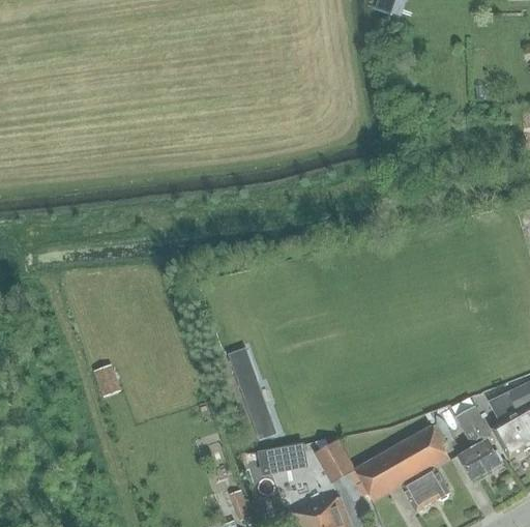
[(259,439),(275,433),(257,379),(244,346),(227,353),(239,385),(259,439)]
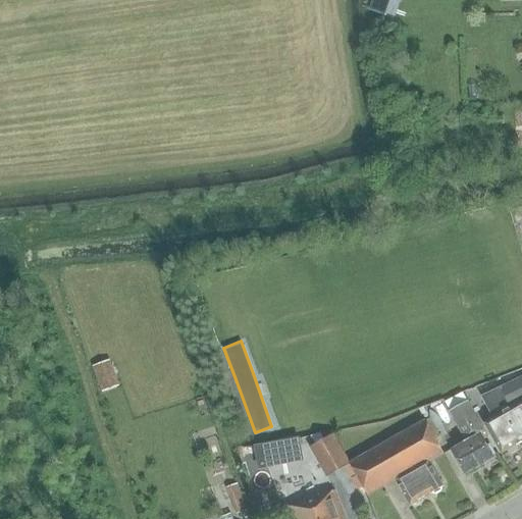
[(101,390),(119,383),(110,357),(92,363),(101,390)]
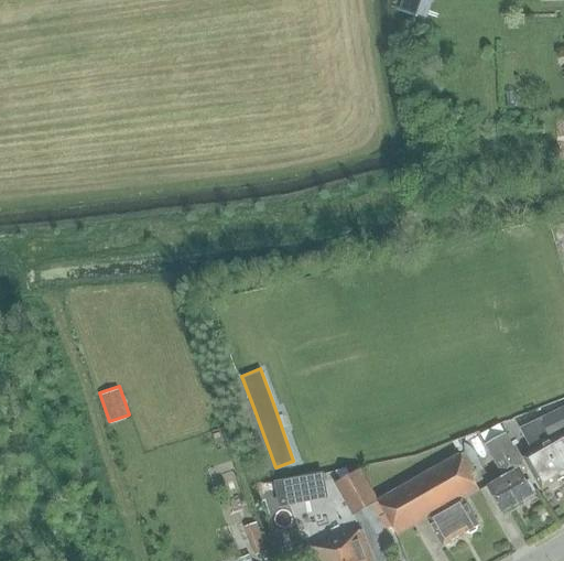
[(522,425),(534,449),(524,454),(542,487),(563,474),(563,405),(542,417),(522,425)]
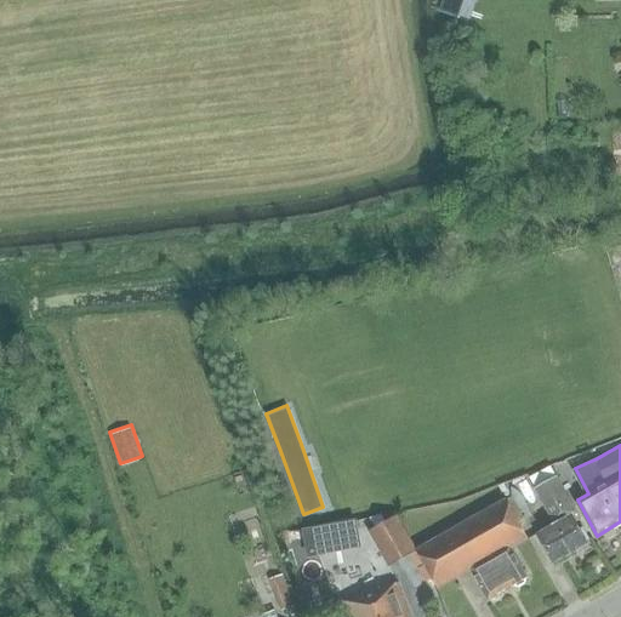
[(576,510),(556,474),(550,463),(528,475),(534,486),(556,521),(537,531),(553,560),(587,541),(571,513),(576,510)]
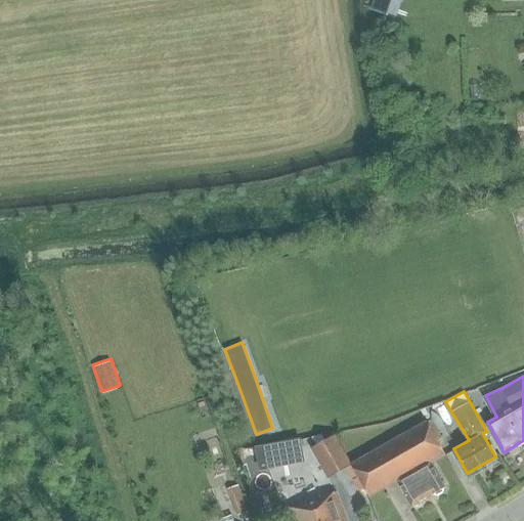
[(427,419),(350,462),(351,463),(368,494),(397,478),(411,505),(433,492),(437,493),(442,490),(444,486),(444,485),(430,460),(444,451),(427,419)]
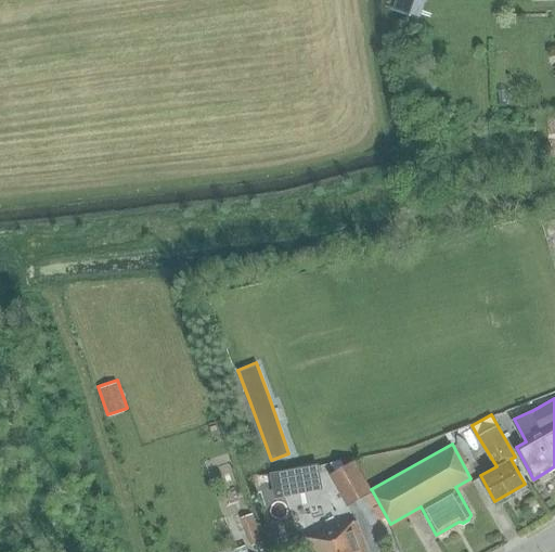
[(330,473),(347,504),(372,490),(371,489),(355,459),(330,473)]
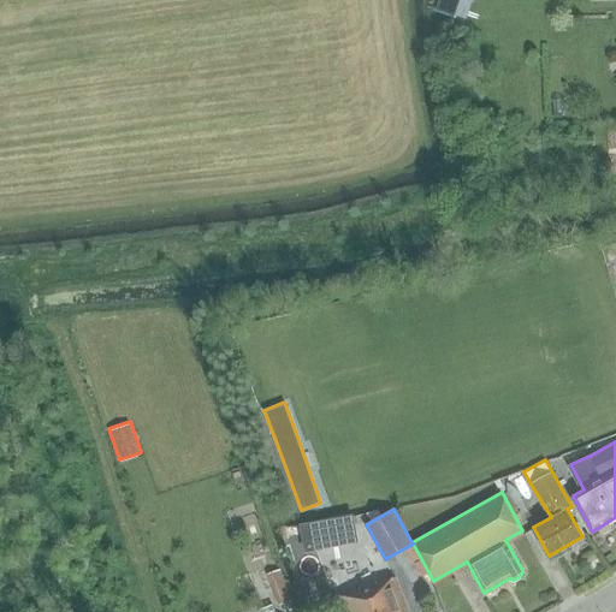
[(301,532),(354,522),(353,512),(298,522),(301,532)]
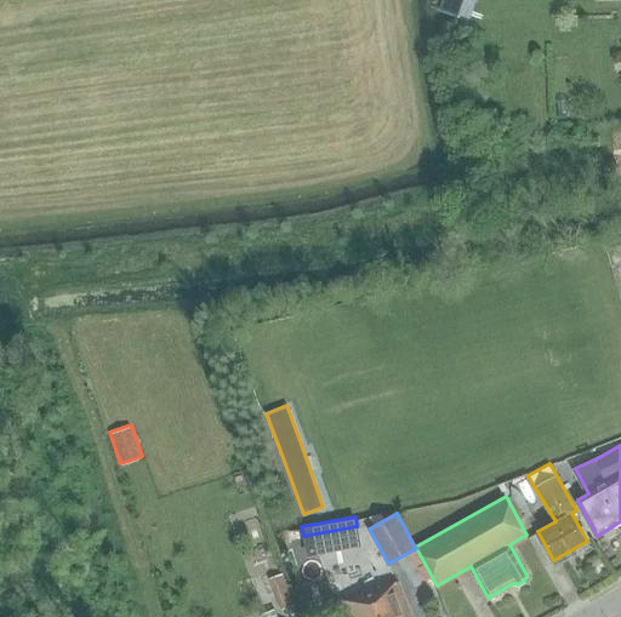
[(360,552),(360,538),(309,541),(309,554),(360,552)]
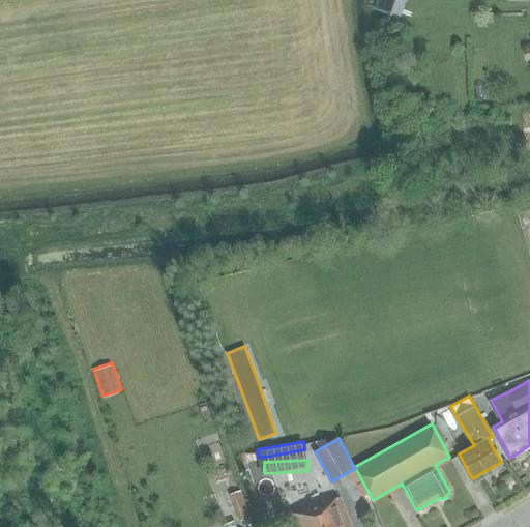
[(289,511),(294,526),(351,526),(341,496),(325,501),(324,499),(289,511)]
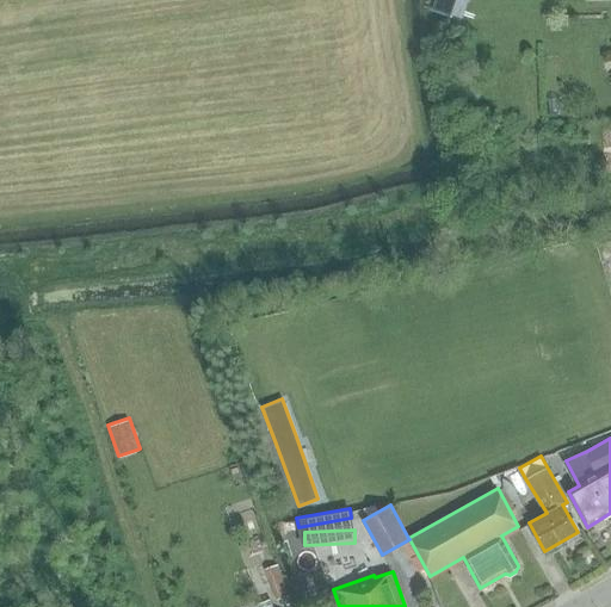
[(282,575),(269,580),(276,599),(289,594),(282,575)]
